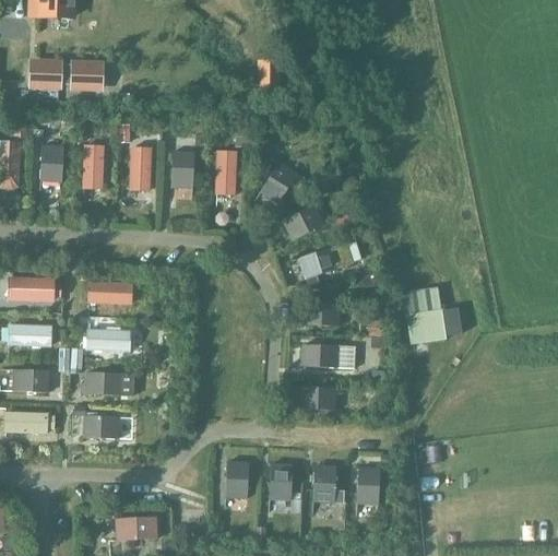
[(38,0),(38,14),(73,15),(73,0),(38,0)]
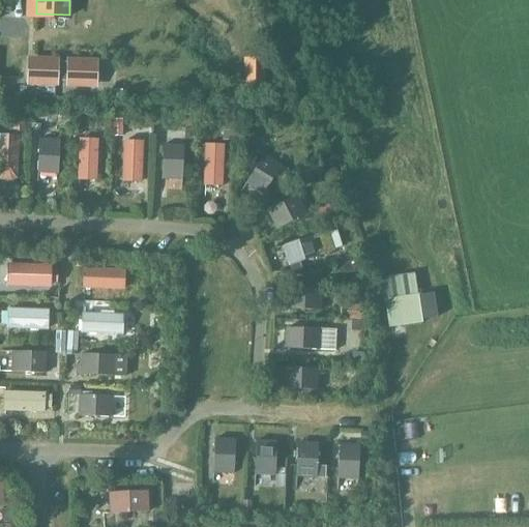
[(268,58),(245,59),(246,90),(268,89),(268,58)]
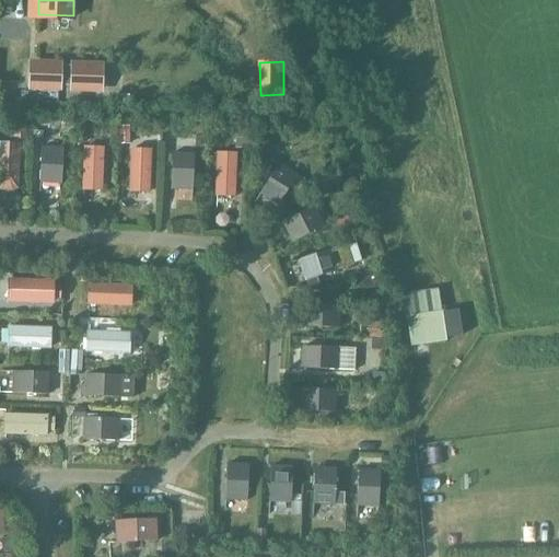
[(59,64),(32,62),(32,84),(59,85),(59,80),(73,81),(73,86),(100,86),(101,65),(74,64),(74,66),(59,66),(59,64)]
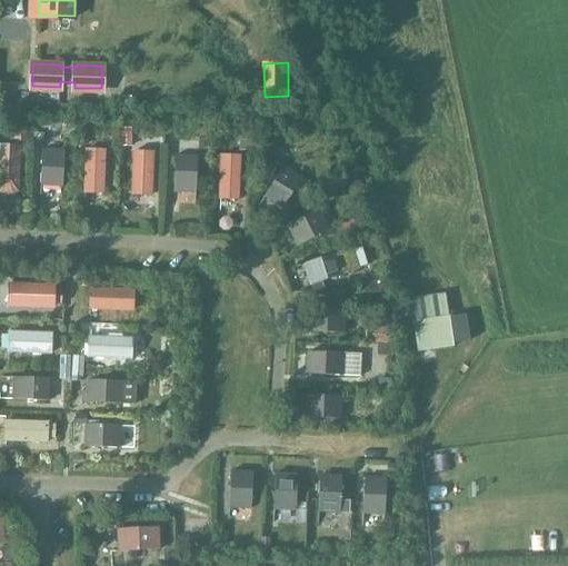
[(77,122),(77,142),(87,142),(87,122),(77,122)]
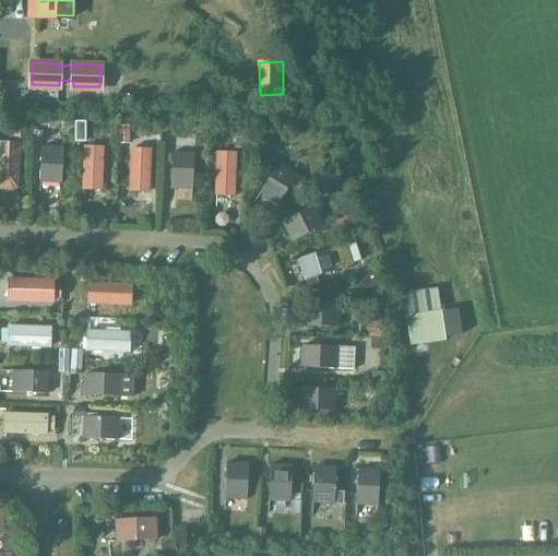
[(16,127),(16,137),(27,138),(27,128),(16,127)]
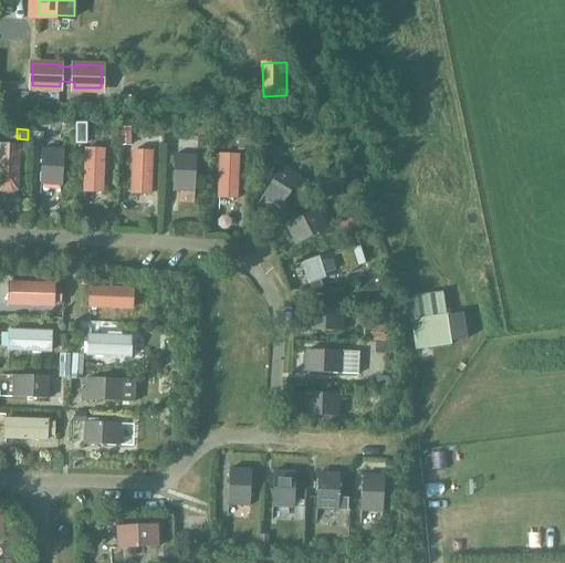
[(198,137),(198,146),(208,147),(208,137),(198,137)]
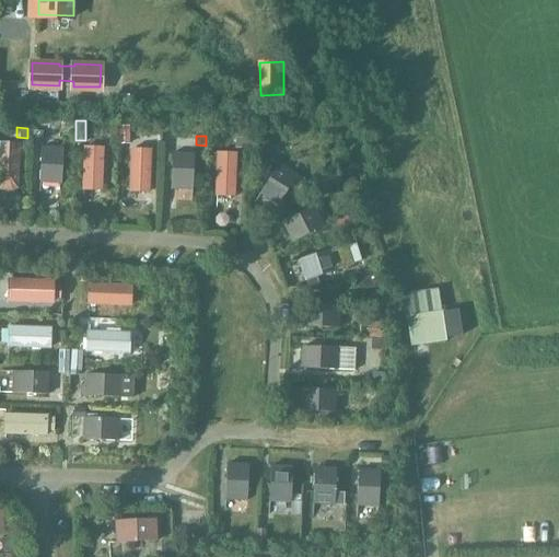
[(248,138),(236,138),(236,149),(248,149),(248,138)]
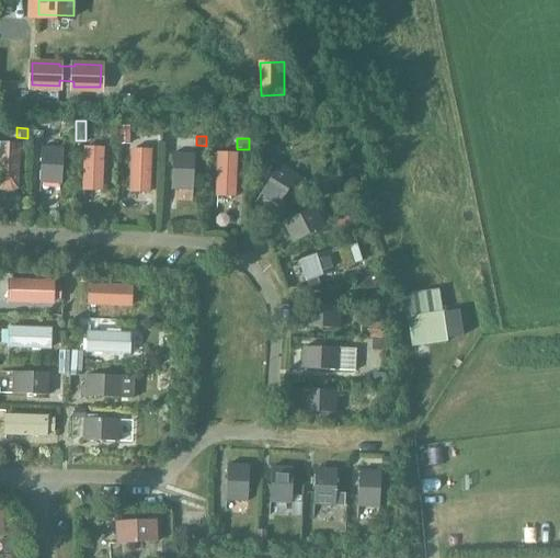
[(0,162),(0,184),(18,185),(20,143),(1,141),(0,162)]
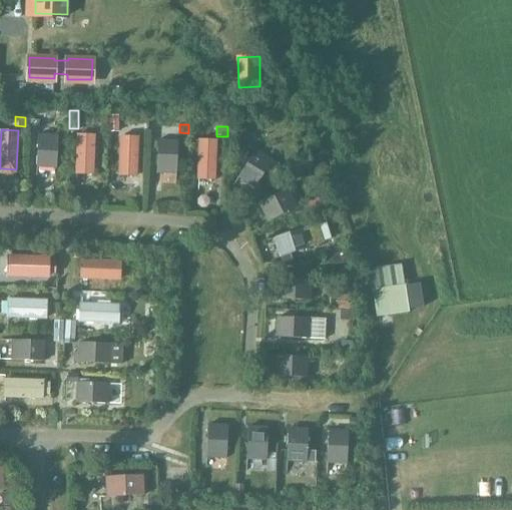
[(39,132),(38,150),(37,166),(56,167),(58,134),(39,132)]
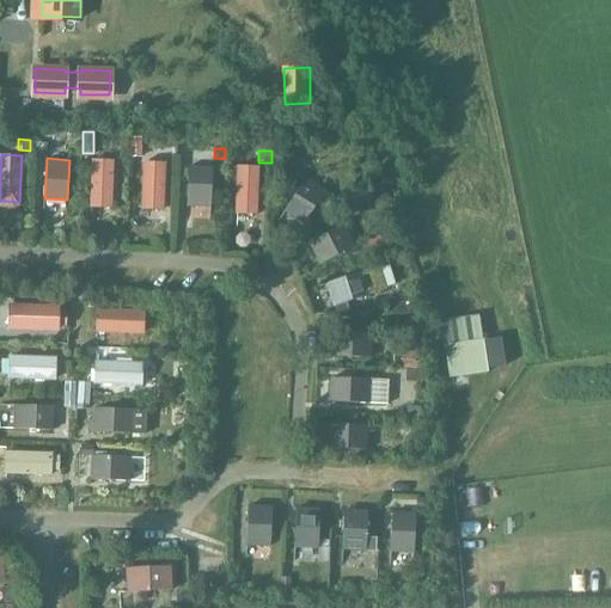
[(145,163),(144,206),(163,207),(164,163),(159,163),(159,158),(153,158),(152,163),(145,163)]
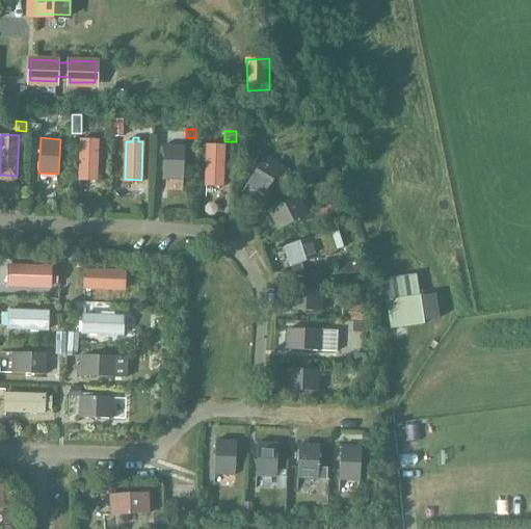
[(80,138),(79,175),(98,175),(99,138),(81,138),(80,138)]
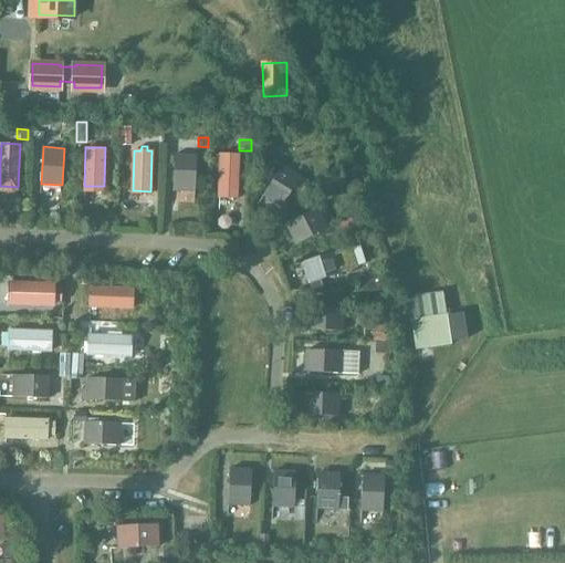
[(174,190),(195,191),(197,154),(176,153),(174,190)]
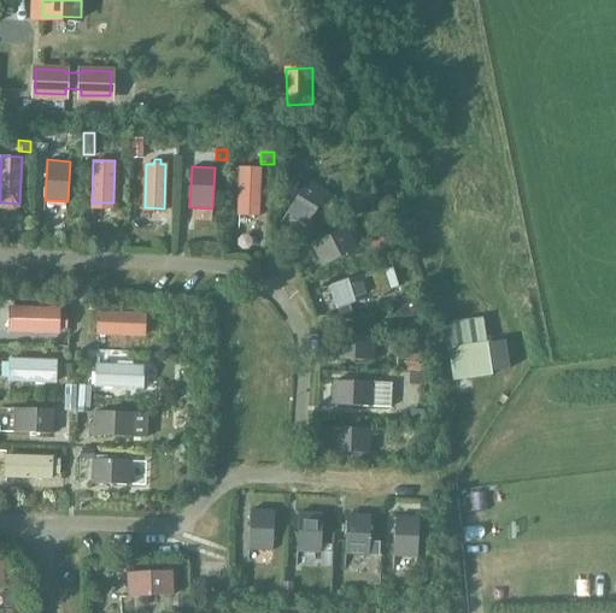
[(239,213),(260,214),(262,168),(240,166),(239,213)]
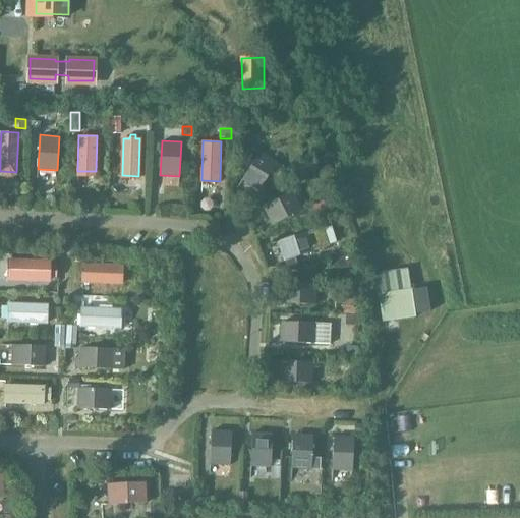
[(250,144),(245,152),(253,157),(258,149),(250,144)]
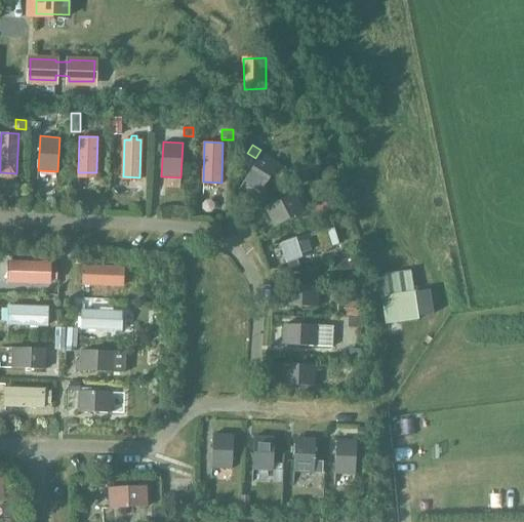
[(253,165),(244,179),(263,190),(272,173),(280,178),(287,166),(262,152),(253,165)]
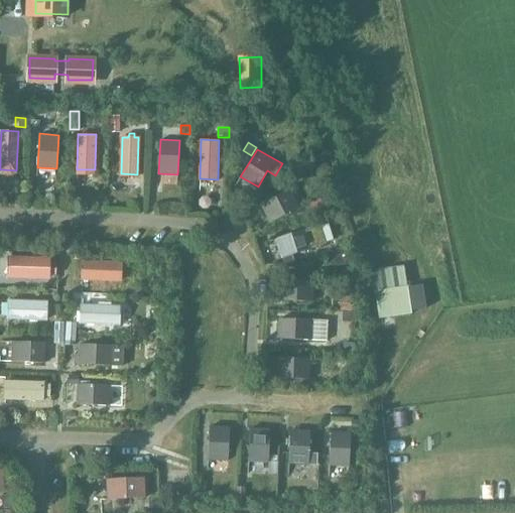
[(271,222),(299,207),(290,188),(261,204),(271,222)]
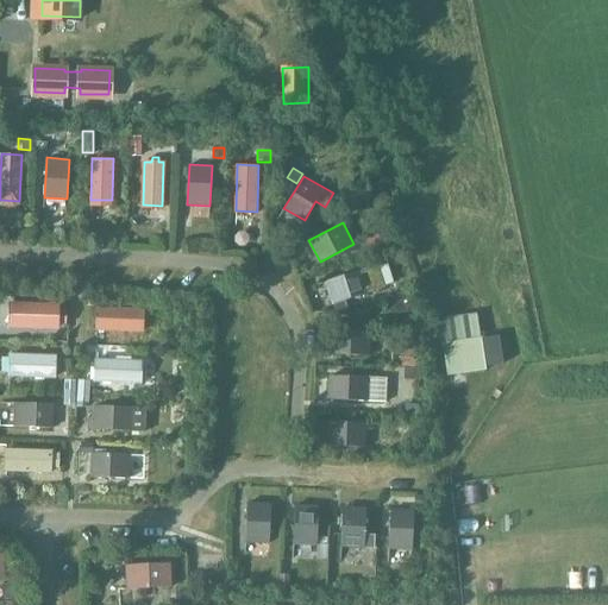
[(377,234),(363,240),(369,252),(382,247),(377,234)]
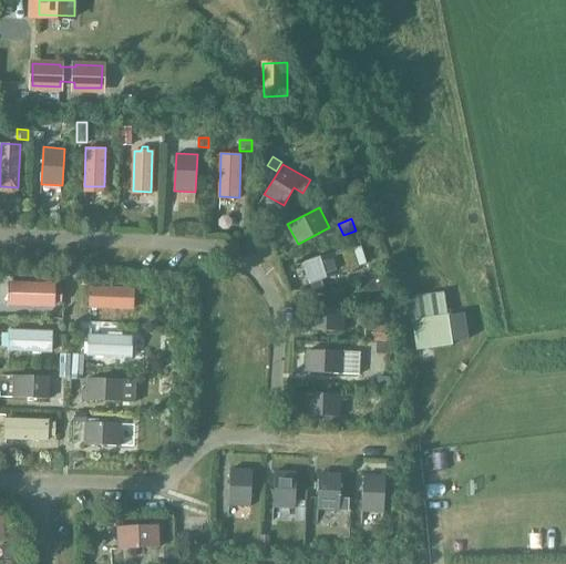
[(348,246),(304,262),(310,283),(311,282),(314,288),(325,288),(321,278),(356,268),(348,246)]
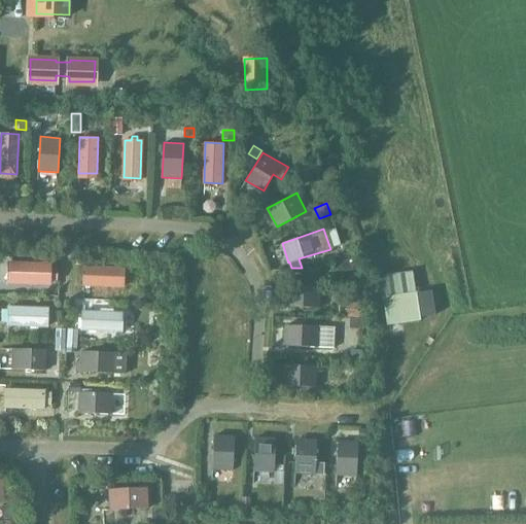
[(76,254),(75,263),(84,264),(85,254),(76,254)]
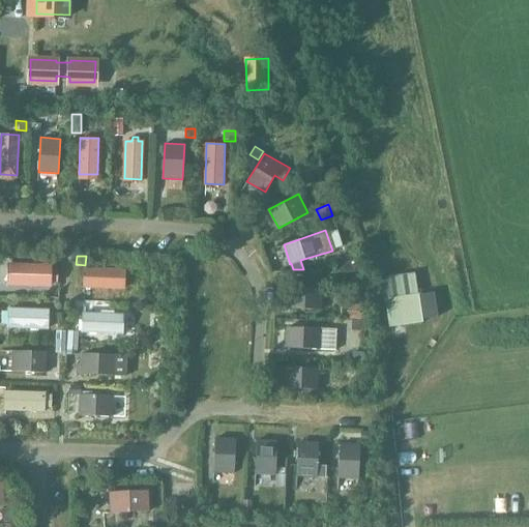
[(346,257),(345,268),(356,269),(357,258),(346,257)]
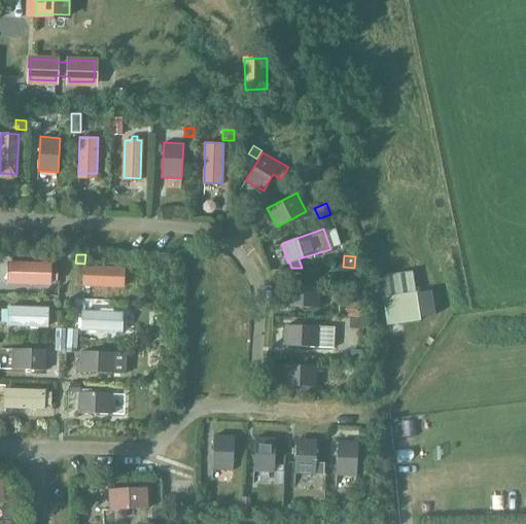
[(10,263),(9,281),(48,283),(49,265),(10,263)]
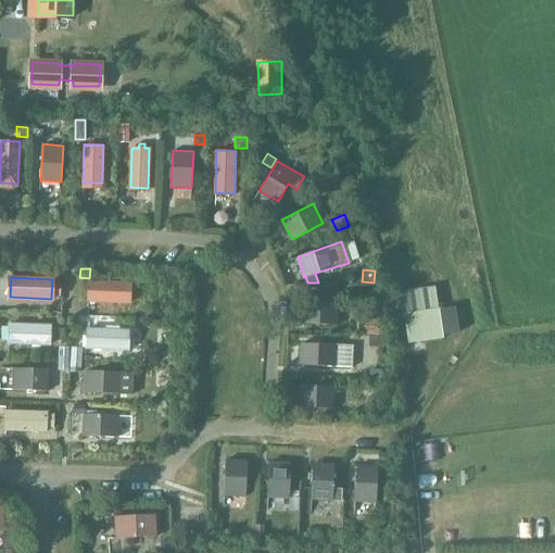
[(89,280),(88,301),(130,303),(131,283),(89,280)]
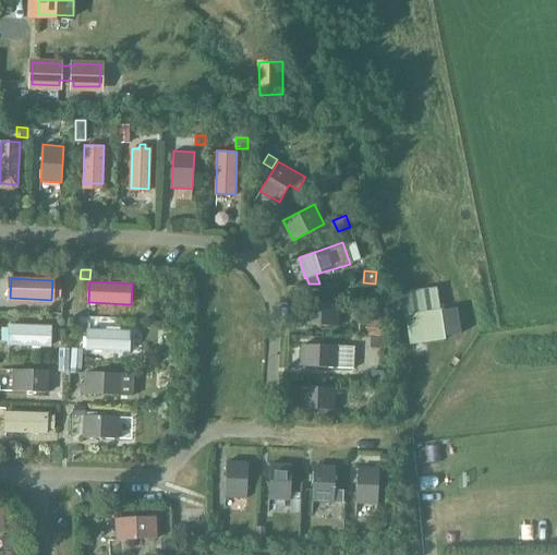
[(437,288),(403,293),(406,311),(411,341),(446,336),(446,335),(442,308),(440,308),(437,288)]
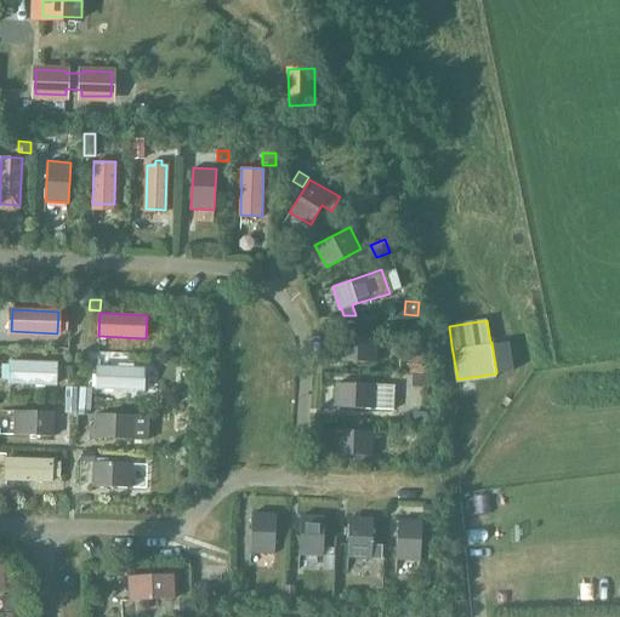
[(337,360),(376,361),(377,337),(339,336),(337,360)]
